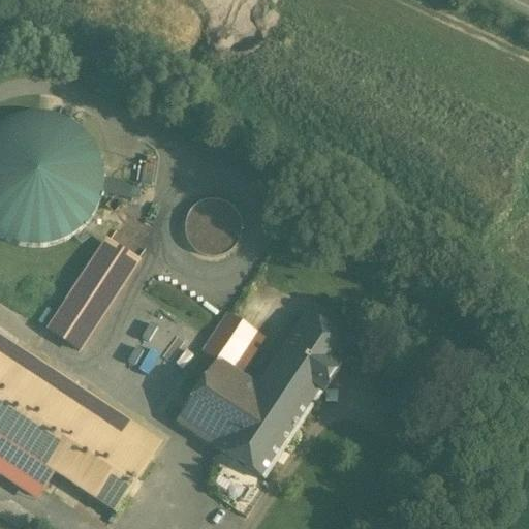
[(0,240),(4,243),(18,249),(32,251),(48,250),(61,246),(74,240),(85,229),(94,218),(100,205),(103,191),(103,176),(100,162),(94,149),(85,137),(74,127),(61,121),(47,117),(32,116),(18,119),(4,124),(0,126),(0,240)]
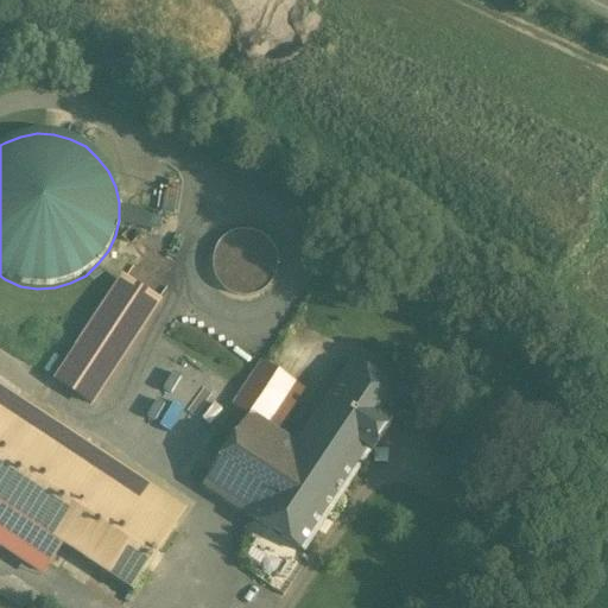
[(260,226),(249,223),(235,225),(225,229),(214,240),(208,252),(207,266),(210,279),(216,289),(230,299),(244,303),(252,302),(265,298),(273,292),(282,280),(286,264),(284,251),(278,239),(268,229),(260,226)]
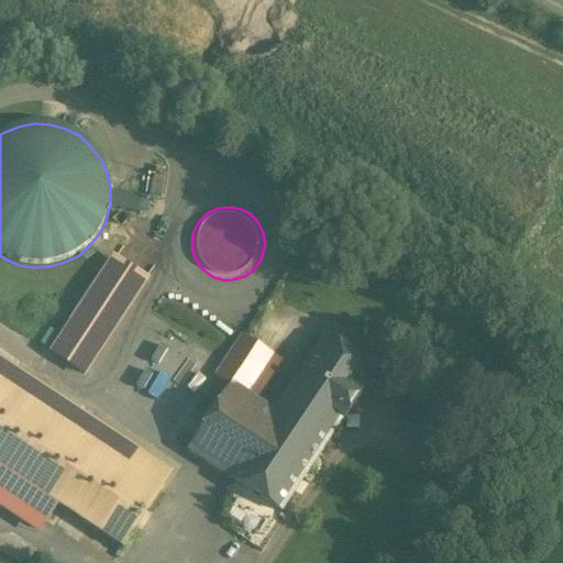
[(381,371),(324,333),(278,408),(250,392),(323,271),(290,250),(209,383),(225,394),(188,451),(280,516),(334,427),(344,432),(381,371)]
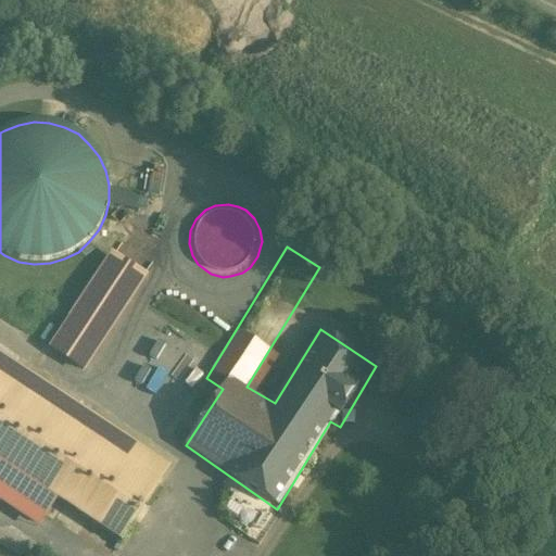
[(147,279),(109,255),(48,351),(85,375),(147,279)]
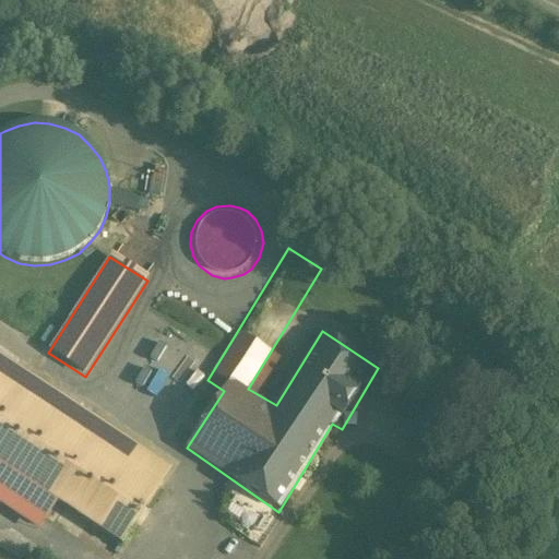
[(169,465),(0,355),(0,465),(119,543),(169,465)]
